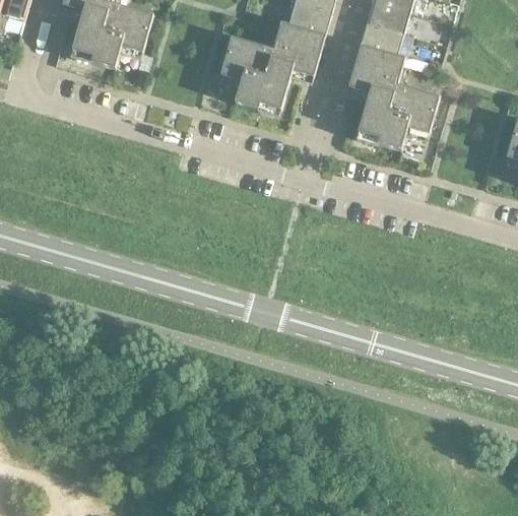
[(5,0),(1,14),(7,16),(5,23),(3,28),(19,34),(29,0),(5,0)]
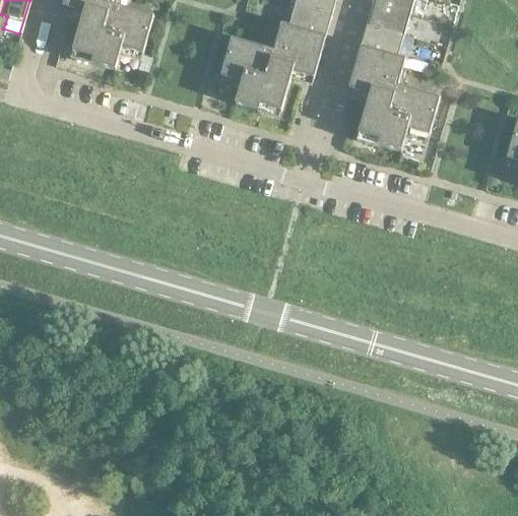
[(62,0),(61,5),(67,6),(65,13),(80,17),(71,50),(92,56),(90,62),(114,68),(120,47),(141,52),(152,13),(111,2),(111,0),(62,0)]
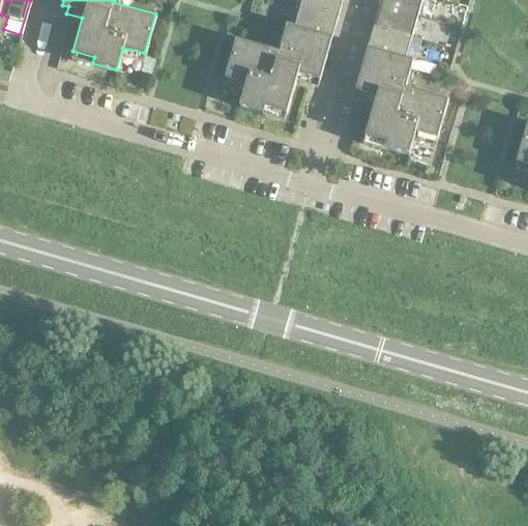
[(299,0),(299,2),(336,13),(341,0),(339,0),(299,0)]
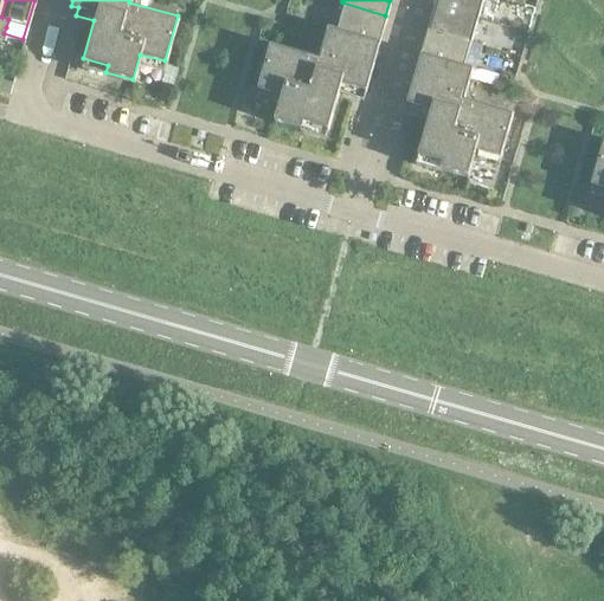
[(436,0),(436,4),(476,14),(480,0),(436,0)]
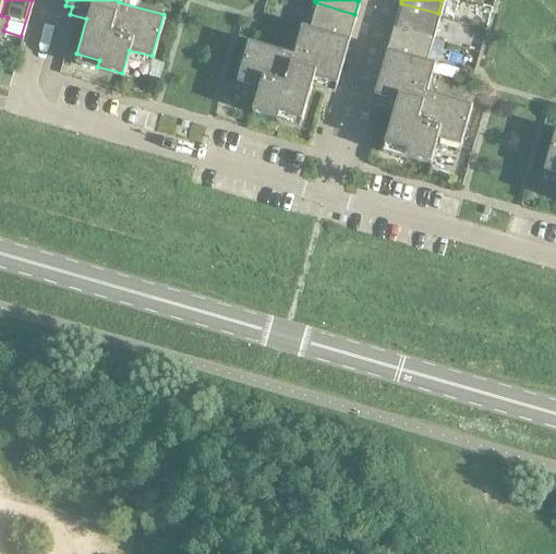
[(354,14),(315,2),(309,25),(301,23),(292,51),(248,38),(236,80),(257,86),(251,110),(276,118),(278,111),(301,118),(311,83),(327,88),(329,81),(335,82),(349,36),(347,35),(349,27),(351,27),(354,14)]
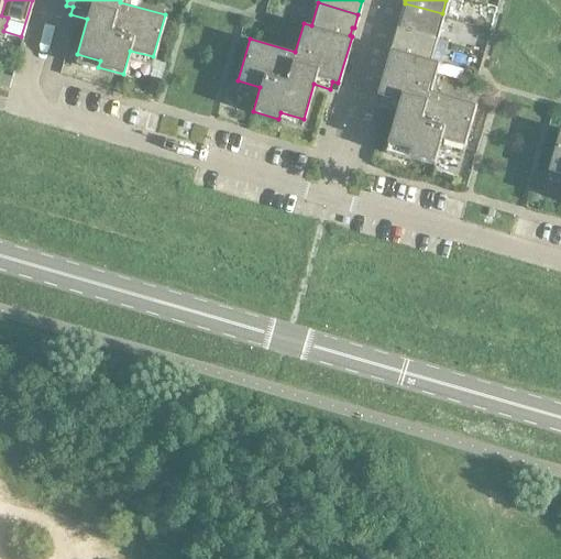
[(442,13),(405,3),(402,12),(399,11),(396,25),(436,36),(442,13)]
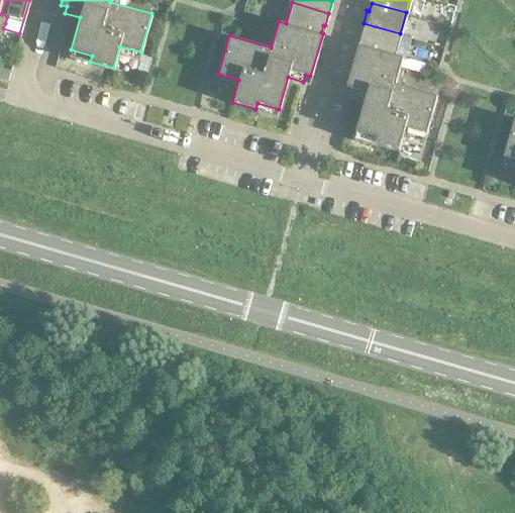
[(400,33),(364,23),(359,35),(362,36),(359,43),(357,42),(345,86),(350,88),(348,95),(365,99),(354,131),(376,137),(375,143),(398,149),(404,127),(425,133),(436,95),(394,83),(400,64),(402,57),(394,55),(400,33)]
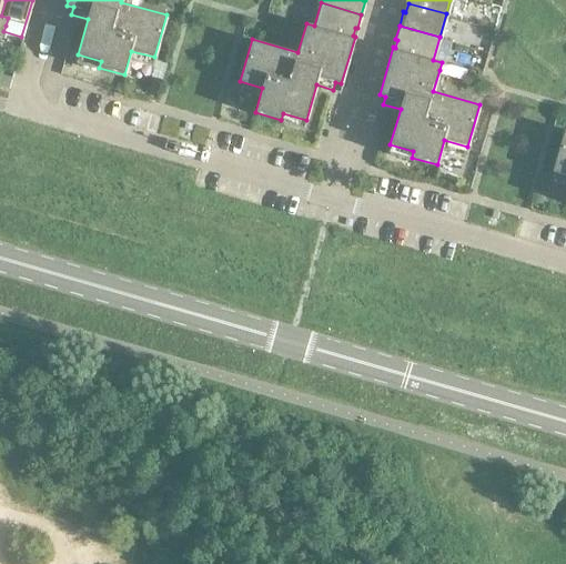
[(442,62),(440,70),(463,77),(465,68),(442,61),(442,62)]
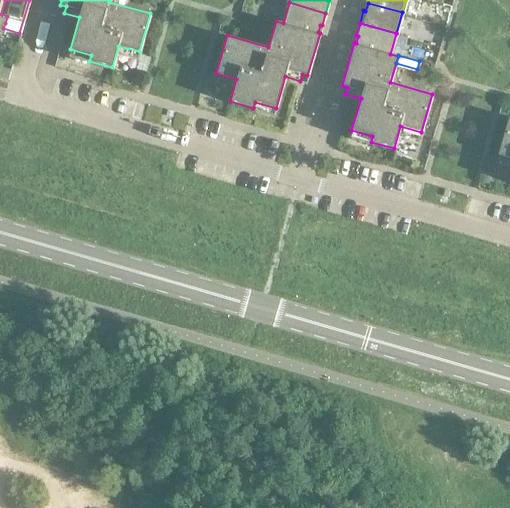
[(0,73),(7,76),(10,66),(0,63),(0,73)]
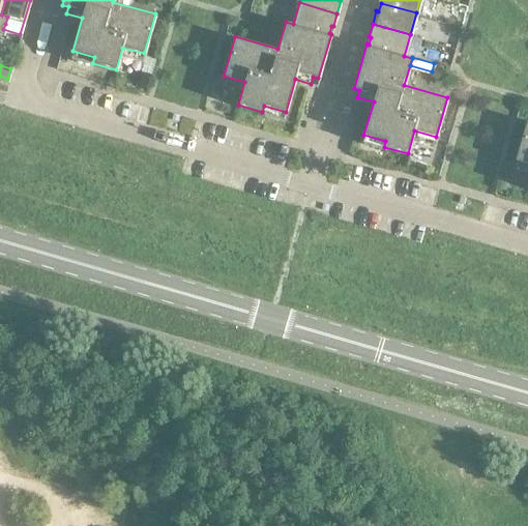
[(527,120),(526,120),(515,159),(527,163),(527,120)]
